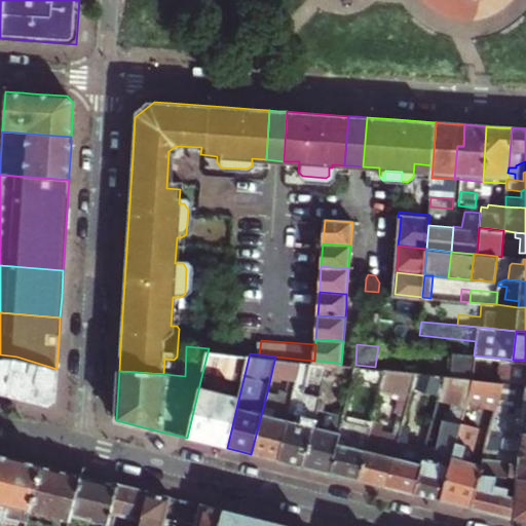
[(450,353),(448,372),(468,374),(471,354),(450,353)]
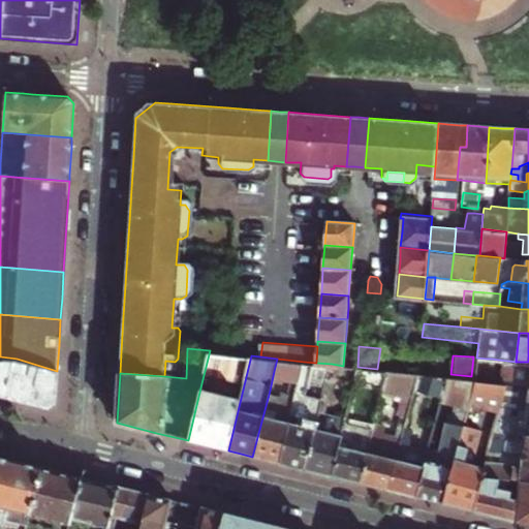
[(17,359),(0,356),(0,394),(44,405),(49,406),(55,402),(57,371),(17,359)]
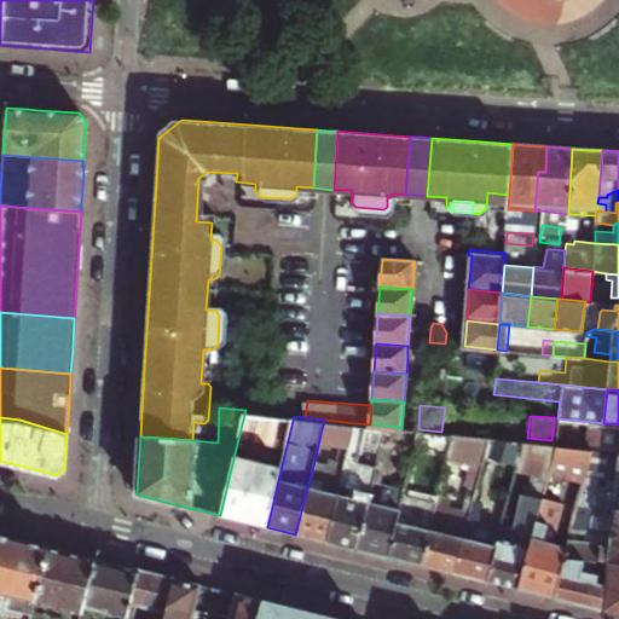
[(320,434),(352,439),(356,423),(324,420),(320,434)]
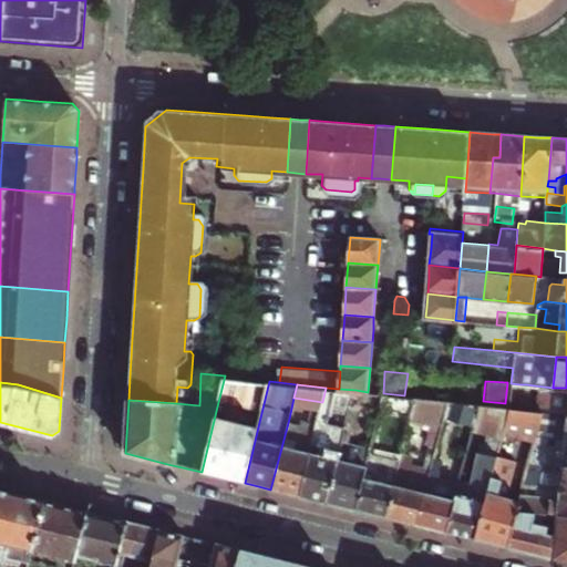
[(327,503),(356,390),(339,389),(326,388),(322,402),(315,431),(310,451),(299,496),(313,500),(327,503)]
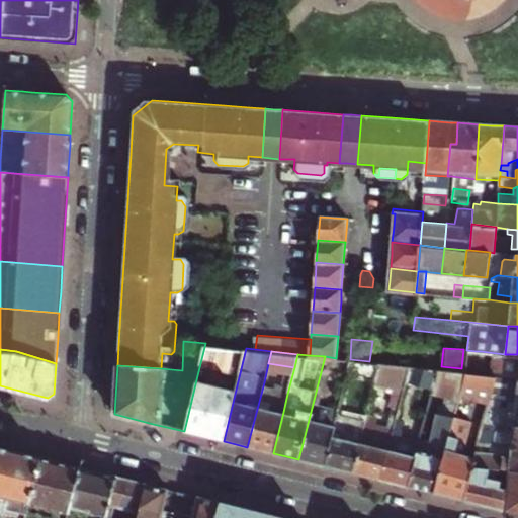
[(517,354),(505,354),(503,371),(517,373),(517,376),(517,378),(517,377),(517,354)]
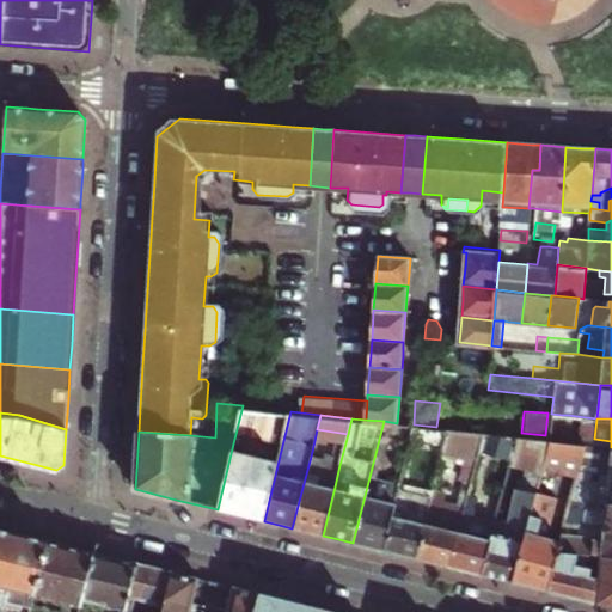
[(397,423),(384,421),(353,543),(367,546),(383,550),(392,515),(397,495),(401,478),(408,447),(414,424),(397,423)]
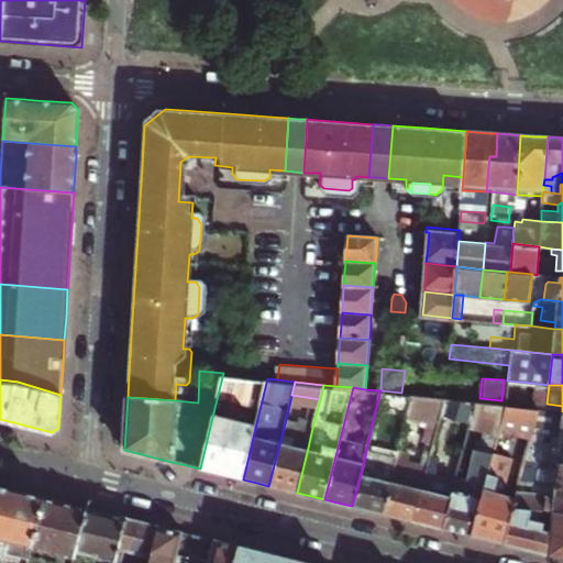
[(381,390),(375,411),(408,415),(412,394),(401,393),(381,390)]
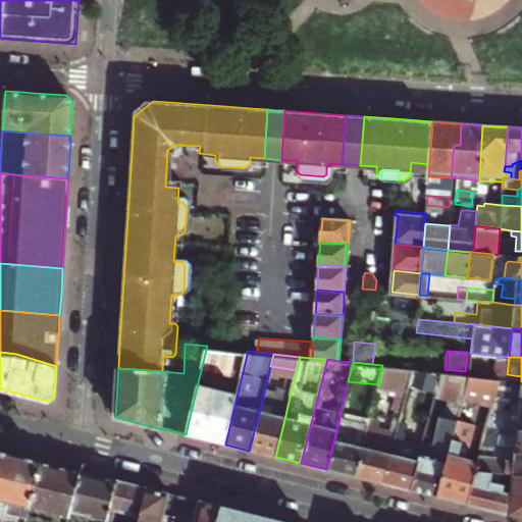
[(382,365),(378,384),(408,388),(409,381),(413,368),(382,365)]
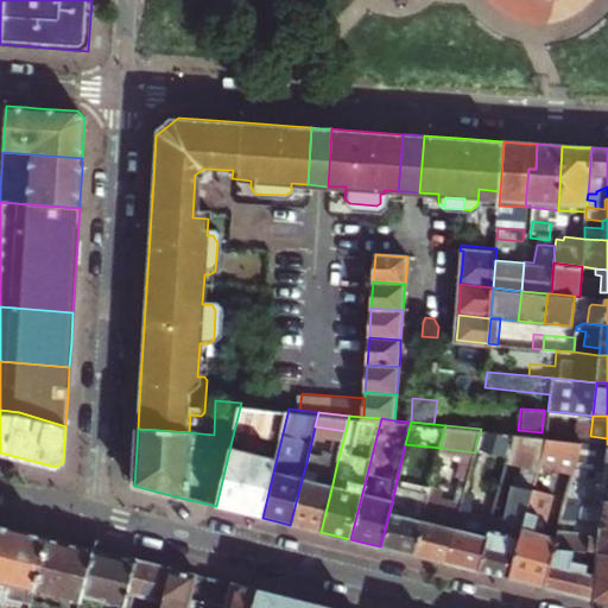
[(481,429),(476,444),(508,453),(513,434),(481,429)]
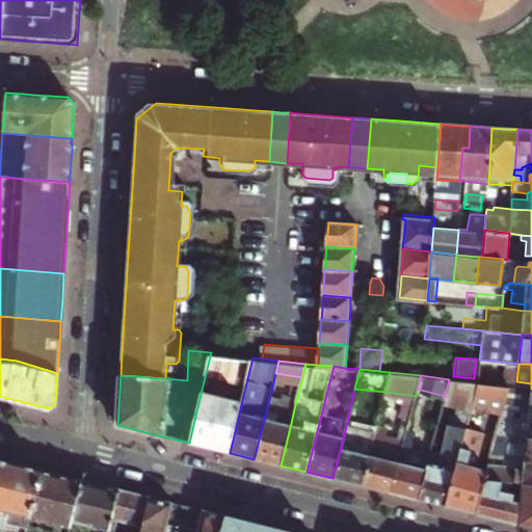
[(444,400),(470,406),(476,382),(449,379),(445,396),(444,400)]
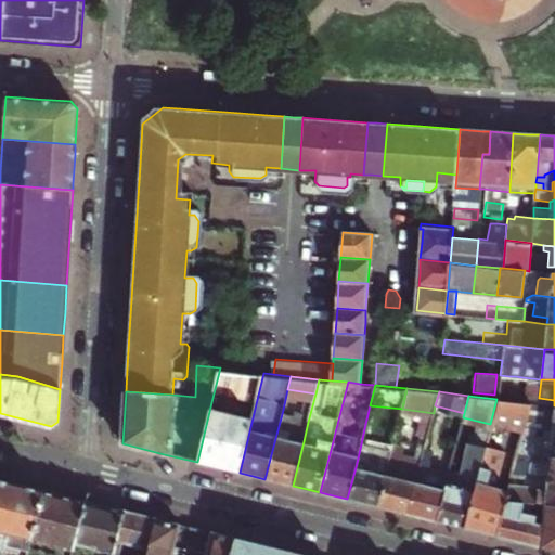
[(524,427),(530,402),(497,399),(490,424),(489,427),(521,435),(524,427)]
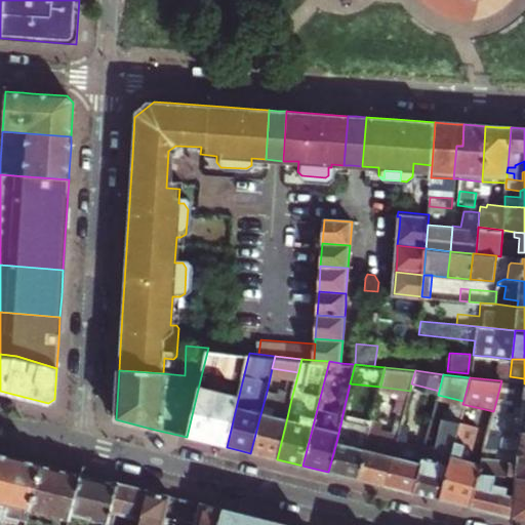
[(240,391),(200,380),(187,437),(207,443),(227,447),(240,391)]
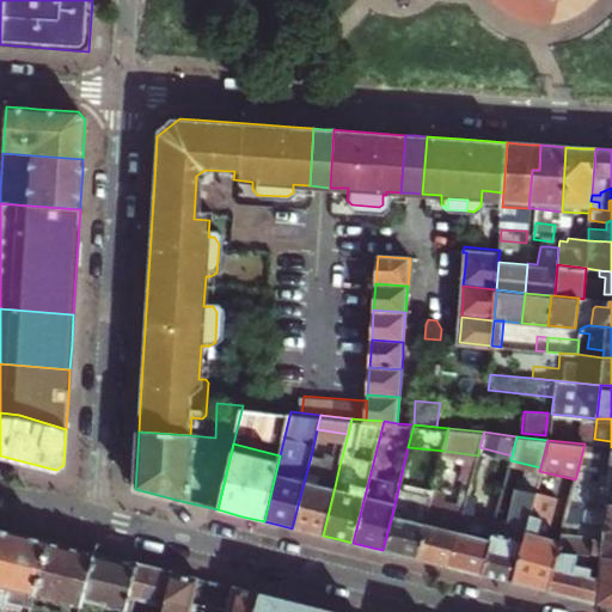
[(609,467),(609,475),(611,475),(611,446),(611,447),(585,444),(577,471),(587,472),(587,469),(594,469),(595,466),(609,467)]
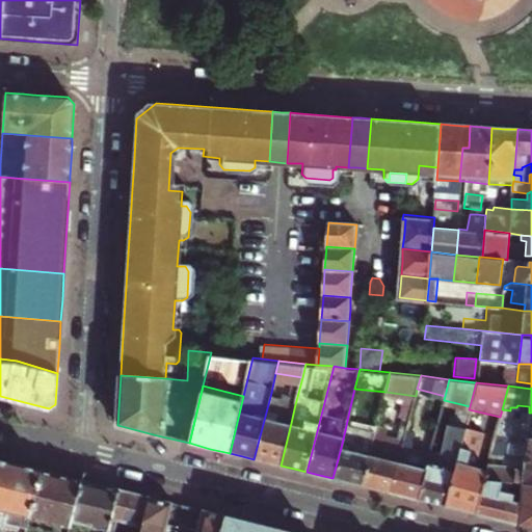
[(271,393),(254,459),(266,462),(281,466),(291,423),(278,420),(284,401),(285,397),(271,393)]
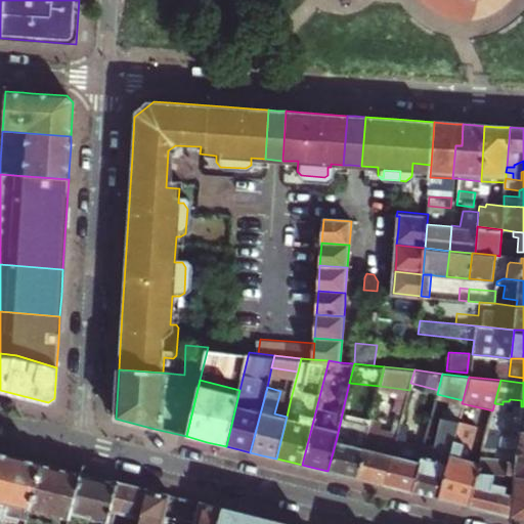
[(291,398),(279,395),(274,413),(287,417),(291,398)]
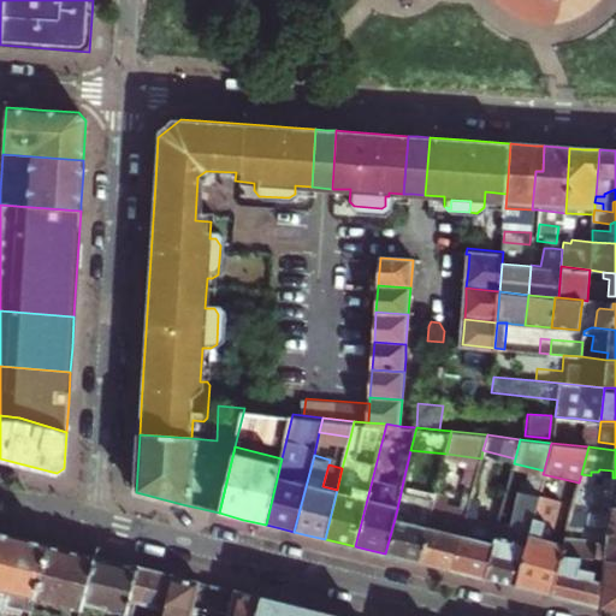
[(615,478),(612,478),(591,475),(581,474),(579,483),(574,502),(610,505),(615,505),(615,478)]
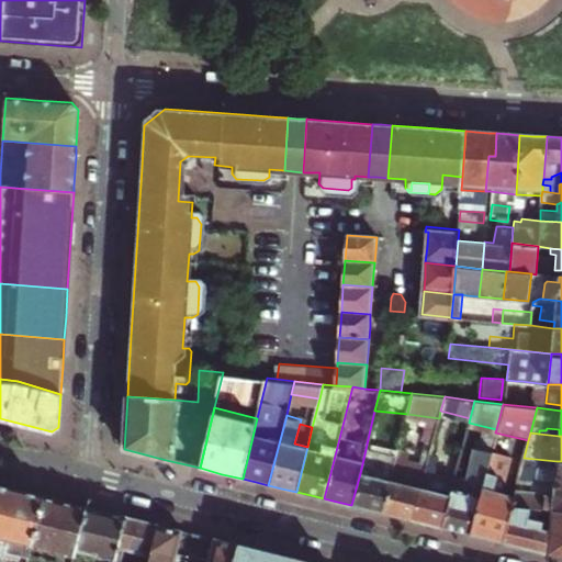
[(383,442),(368,439),(364,454),(380,458),(383,442)]
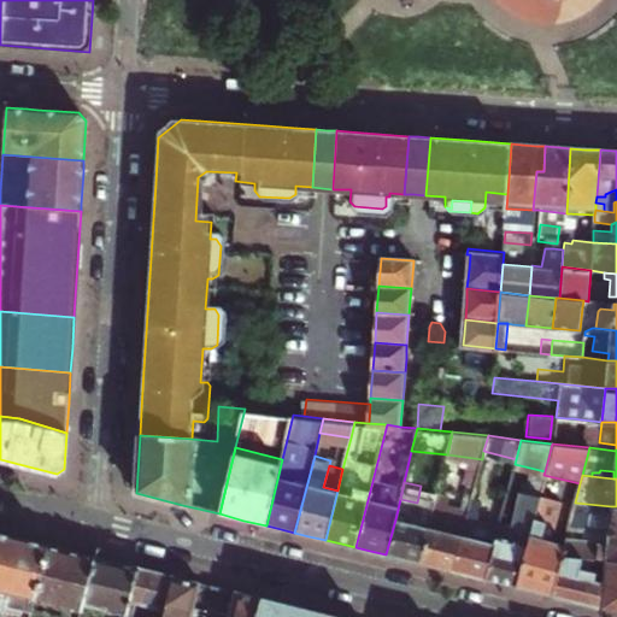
[(516,587),(538,498),(540,492),(522,487),(512,524),(510,535),(498,532),(486,580),(501,583),(516,587)]
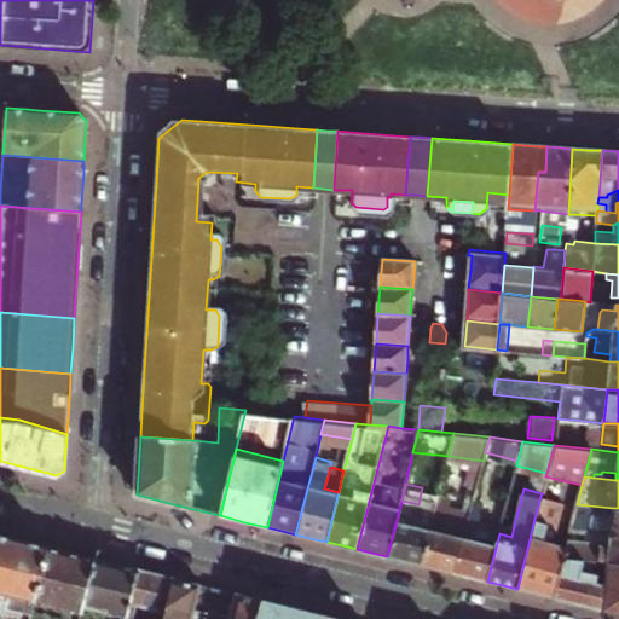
[(474,499),(464,538),(456,573),(473,578),(487,582),(499,533),(502,522),(503,516),(493,514),(491,524),(479,521),(484,502),(474,499)]
